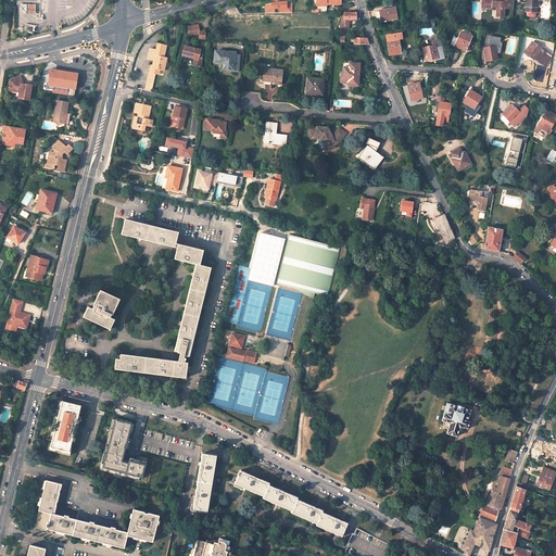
[(501,0),(502,2),(495,2),(493,2),(491,3),(491,1),(490,0),(480,0),(481,5),(484,5),(484,9),(490,9),(491,8),(495,8),(494,16),(503,16),(503,8),(509,9),(509,0),(501,0)]
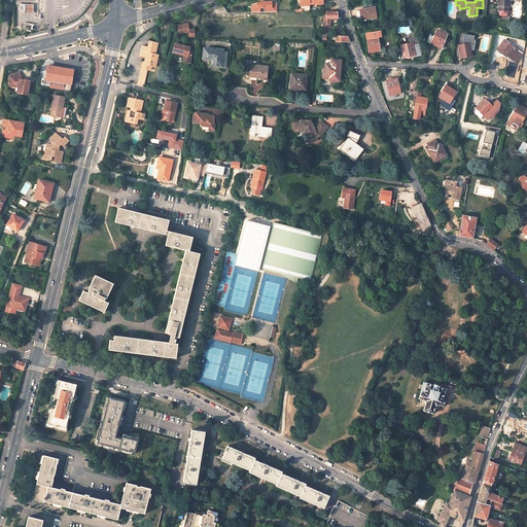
[(496,0),(496,7),(496,11),(508,11),(510,1),(519,1),(519,0),(496,0)]
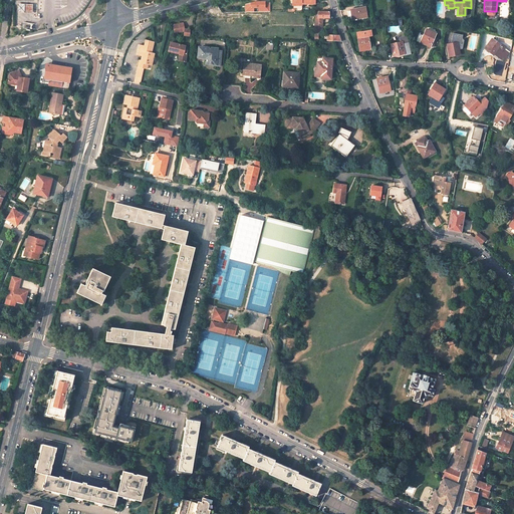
[(270,11),(270,2),(265,2),(265,1),(255,1),(245,4),(245,11),(254,11),(254,7),(259,7),(259,11),(270,11)]
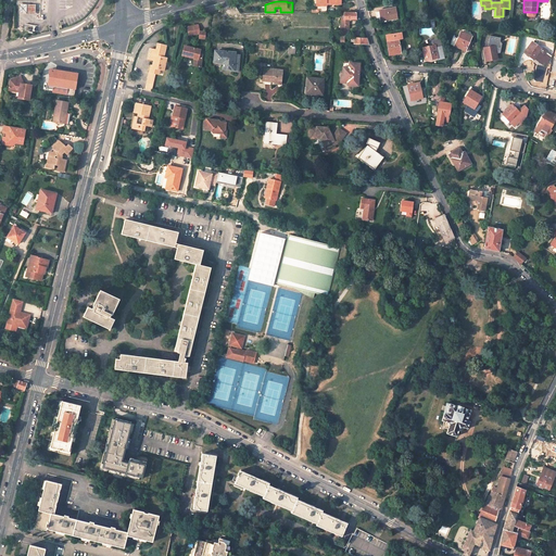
[(326,1),(314,1),(314,12),(326,12),(326,4),(326,1)]
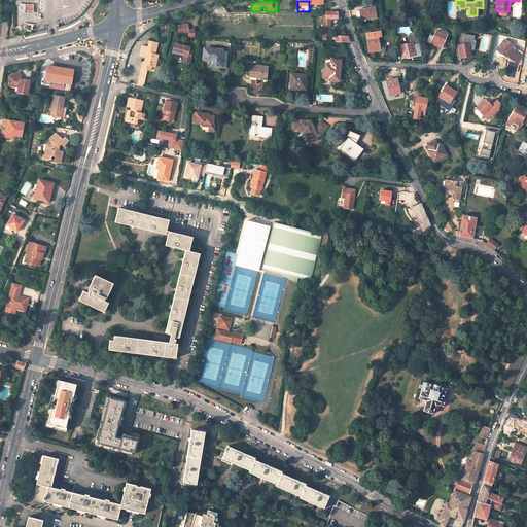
[(26,4),(19,3),(18,11),(25,12),(33,13),(34,4),(26,4)]
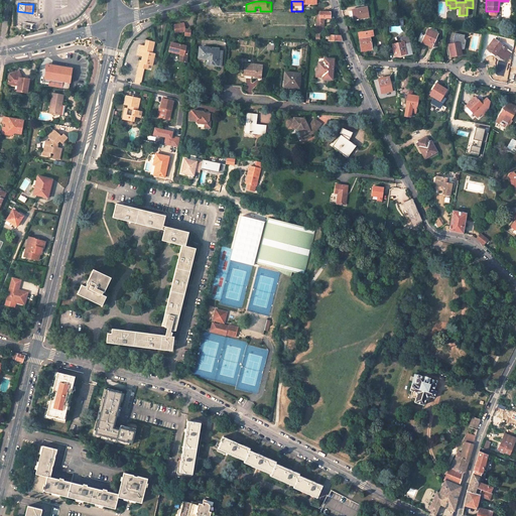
[(368,19),(367,9),(349,11),(350,21),(368,19)]
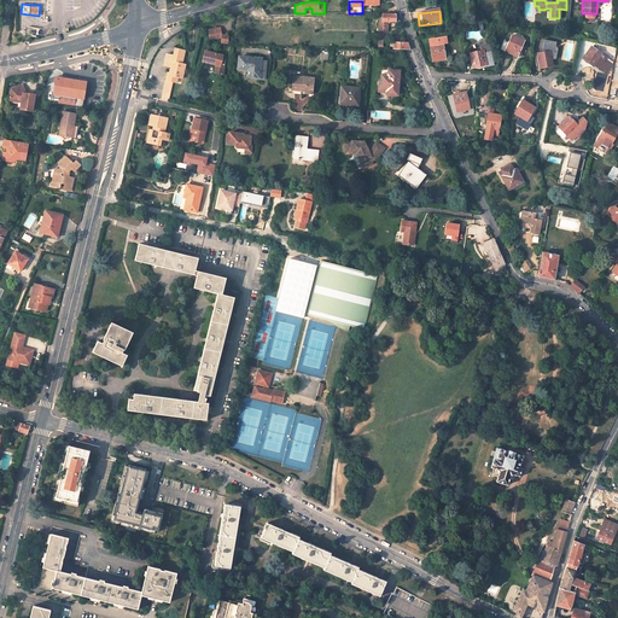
[(221,41),(228,41),(228,35),(222,34),(222,25),(210,28),(209,38),(221,35),(221,41)]
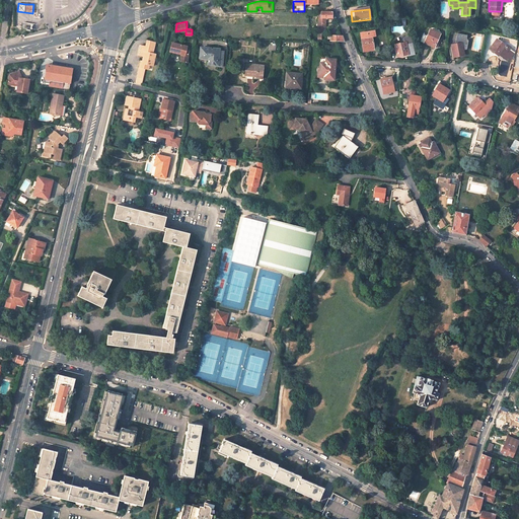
[(430,30),(425,44),(435,48),(440,33),(430,30)]
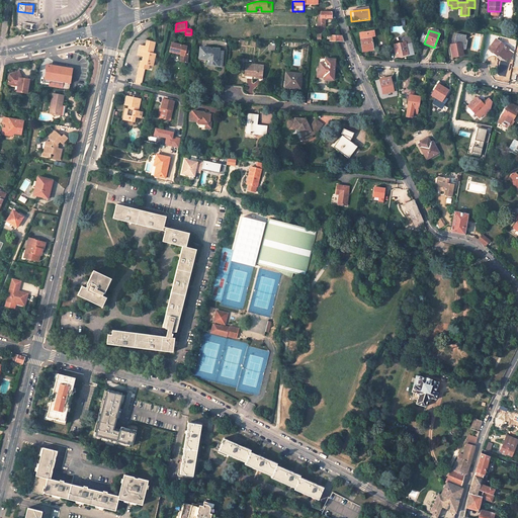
[(360,33),(363,52),(373,50),(371,37),(374,36),(373,31),(360,33)]
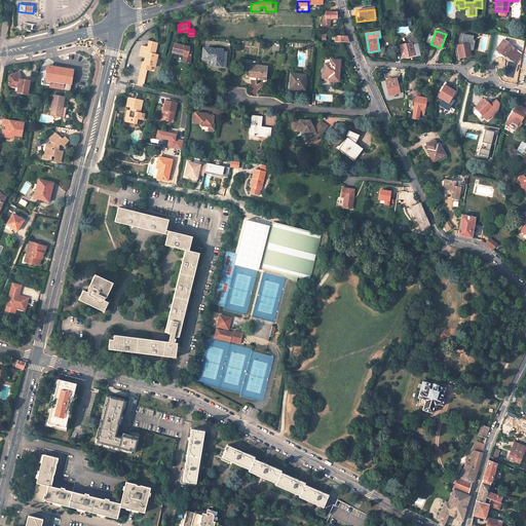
[(474,37),(463,35),(461,46),(458,46),(460,59),(471,57),(470,51),(468,46),(472,46),(474,40),(474,37)]
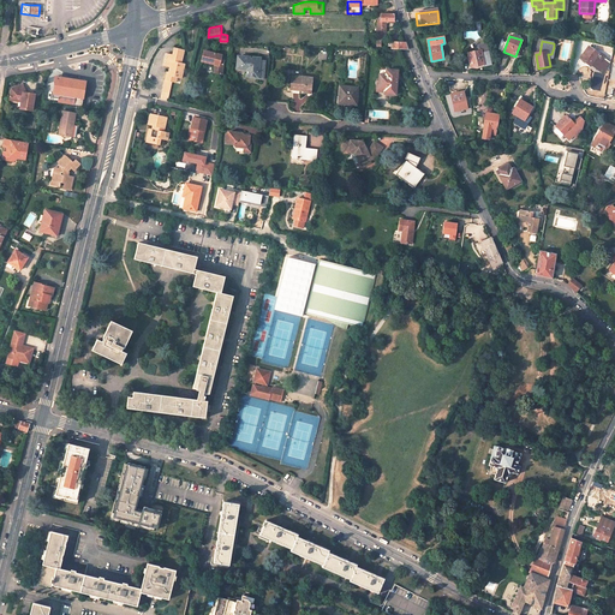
[(488,52),(485,42),(481,43),(479,45),(478,47),(479,48),(477,48),(478,52),(467,54),(471,67),(483,65),(481,53),(484,52),(488,52)]
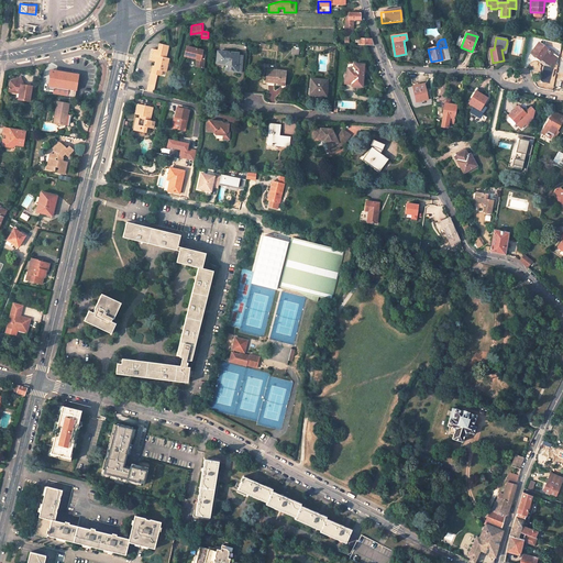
[(155,61),(154,65),(153,65),(151,73),(159,74),(161,67),(164,68),(166,68),(168,61),(166,61),(167,55),(169,44),(161,43),(159,50),(152,47),(151,54),(154,54),(153,59),(155,61)]
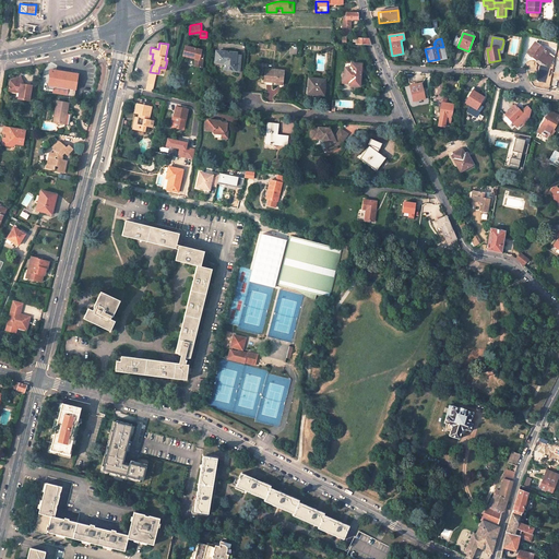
[(537,60),(545,50),(535,43),(527,54),(537,60)]
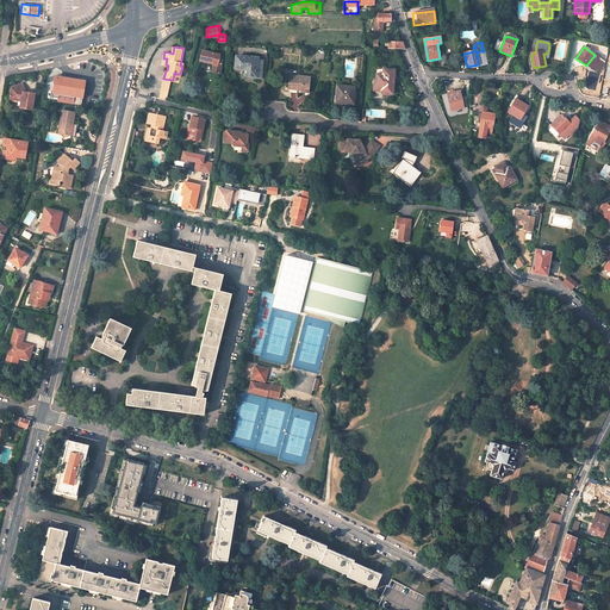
[(200,60),(212,62),(211,72),(218,73),(221,57),(215,56),(215,55),(218,54),(203,50),(200,60)]
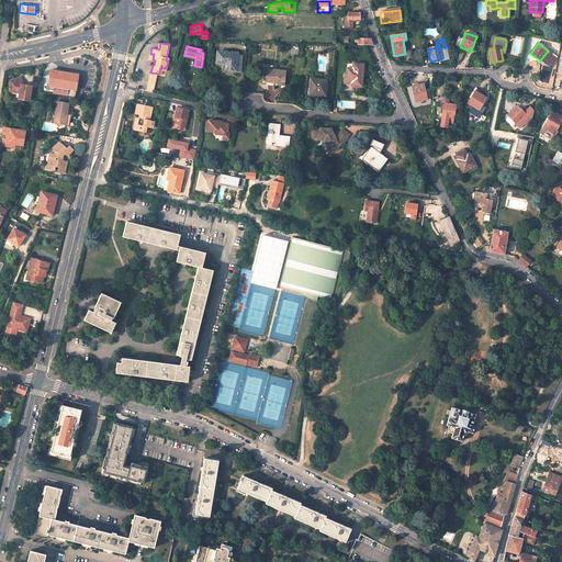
[(439,48),(441,59),(442,62),(449,59),(446,47),(442,47),(439,48)]
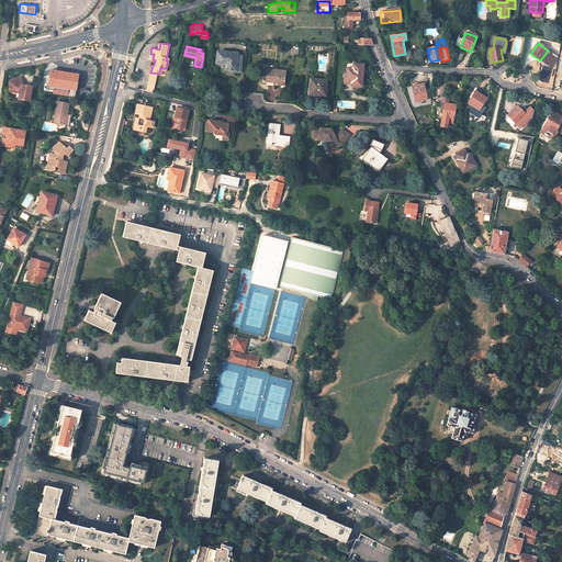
[(216,51),(216,57),(215,62),(224,63),(224,69),(231,69),(231,67),(235,68),(234,71),(239,71),(240,55),(236,55),(236,53),(216,51)]
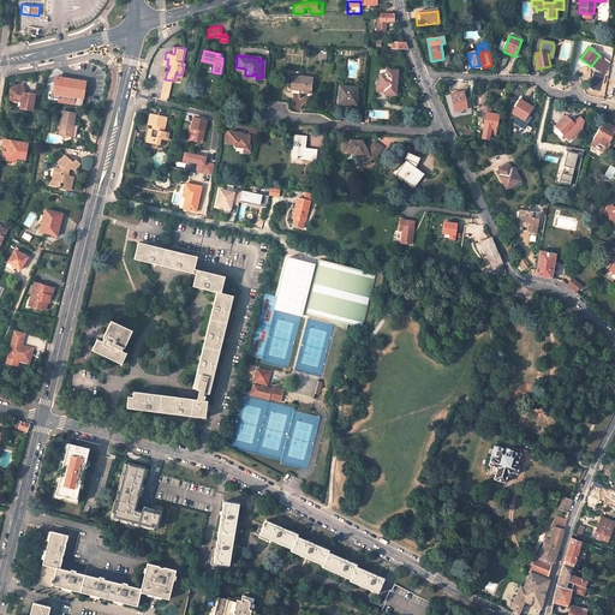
[(77,65),(76,75),(97,77),(99,67),(77,65)]
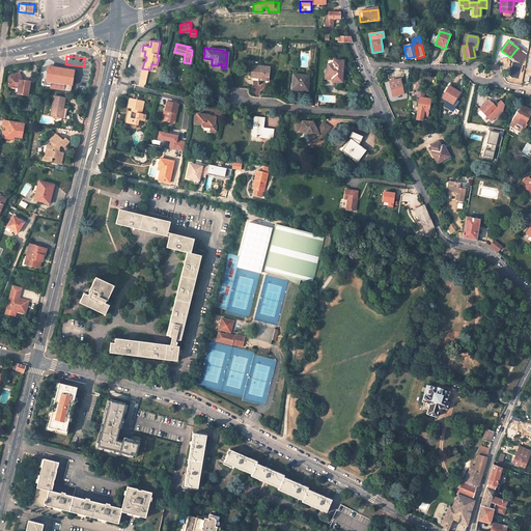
[(332,78),(332,80),(332,81),(341,82),(343,60),(334,60),(333,65),(328,65),(327,75),(327,76),(328,77),(329,78),(332,78)]
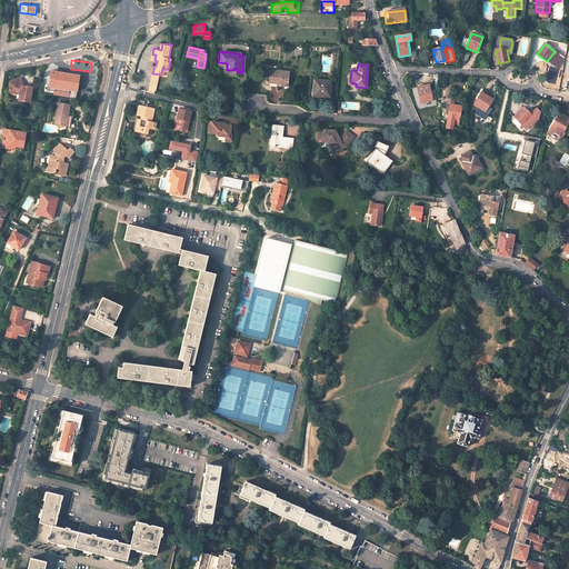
[(287,85),(288,71),(269,70),(268,82),(280,83),(280,85),(287,85)]
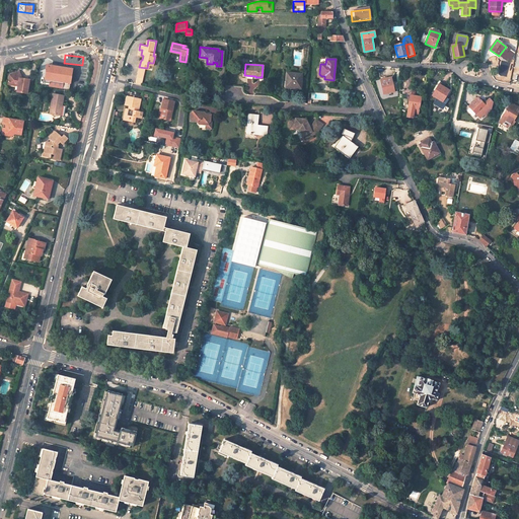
[(62,67),(53,66),(51,78),(71,81),(73,69),(62,67)]
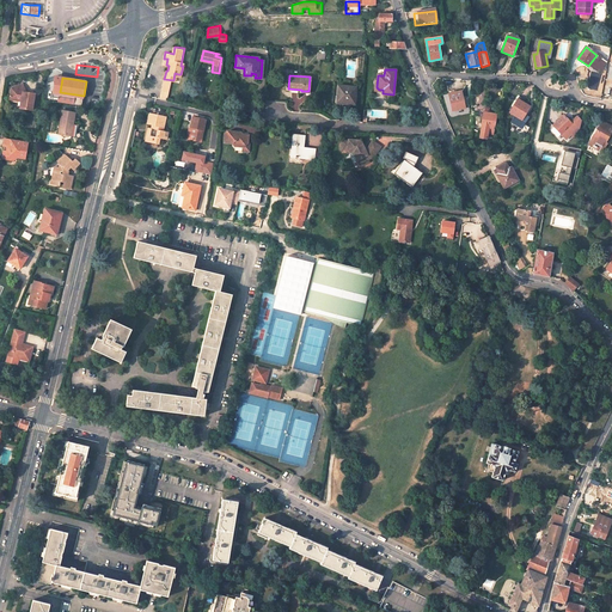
[(171,92),(173,80),(164,79),(161,90),(171,92)]
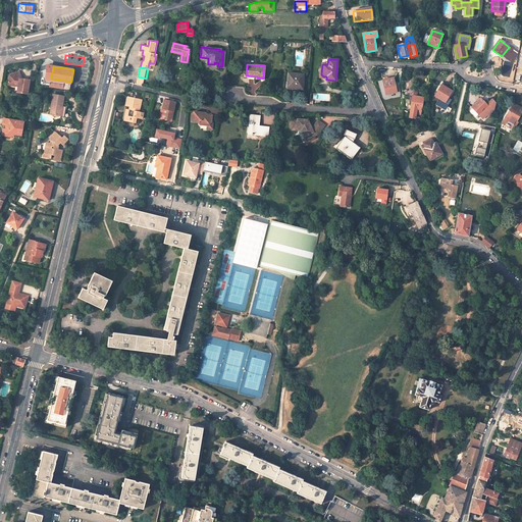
[(22,81),(22,79),(19,71),(10,74),(9,82),(13,82),(16,86),(18,86),(18,92),(29,94),(31,80),(24,79),(24,81),(22,81)]
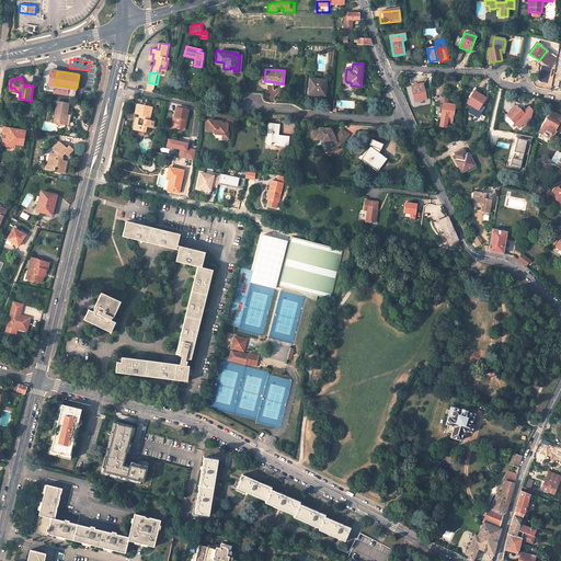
[(323,94),(323,91),(323,86),(325,86),(327,79),(308,78),(308,93),(323,94)]
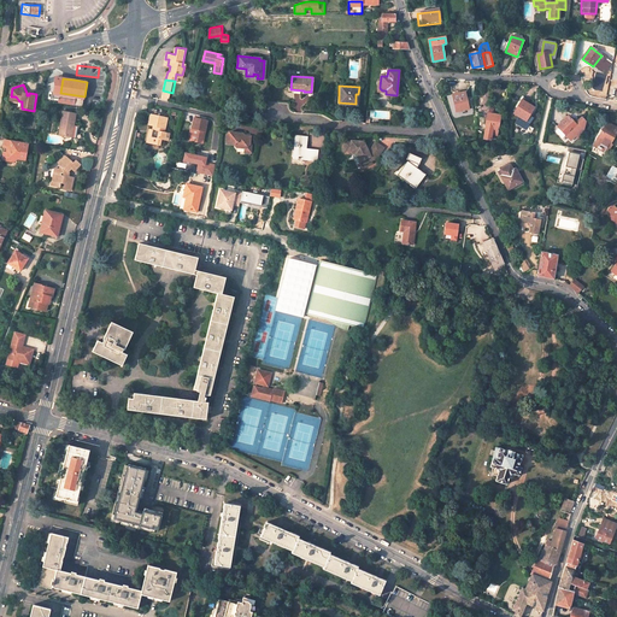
[(162,99),(170,101),(172,93),(163,90),(162,99)]
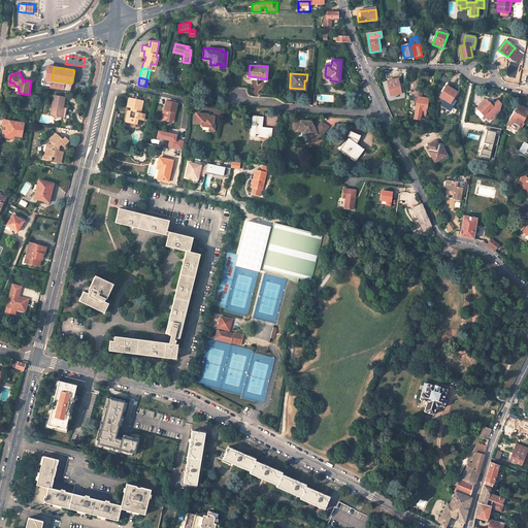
[(398,78),(387,81),(391,96),(401,93),(398,78)]
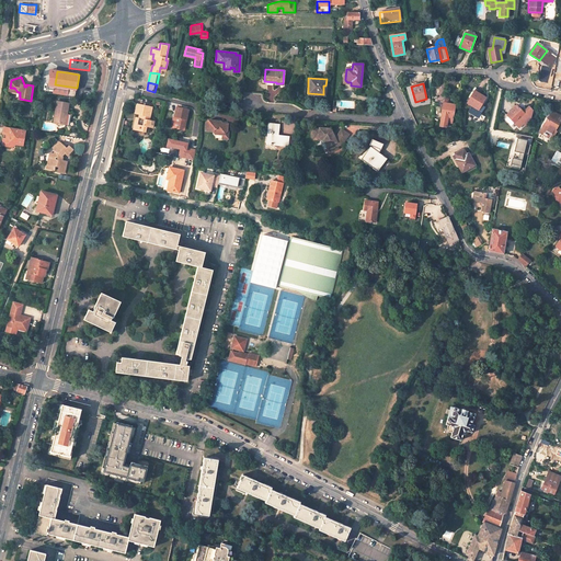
[(485,98),(474,91),(467,103),(478,110),(485,98)]
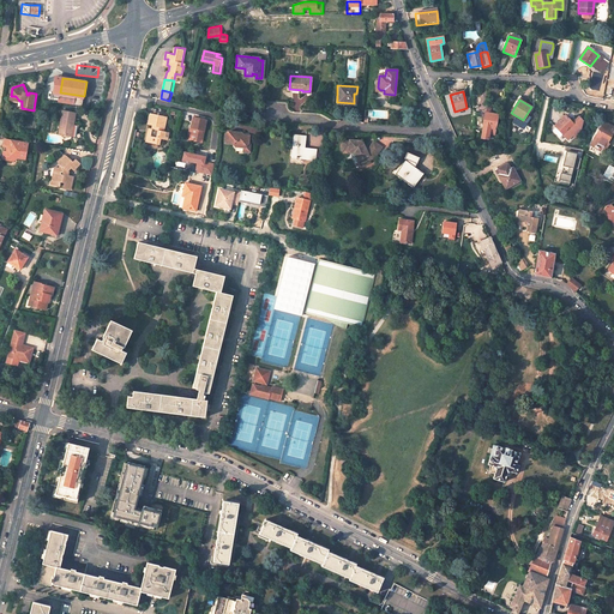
[(492,114),(492,106),(474,106),(474,115),(485,115),(480,138),(488,139),(488,134),(494,134),(498,114),(492,114)]
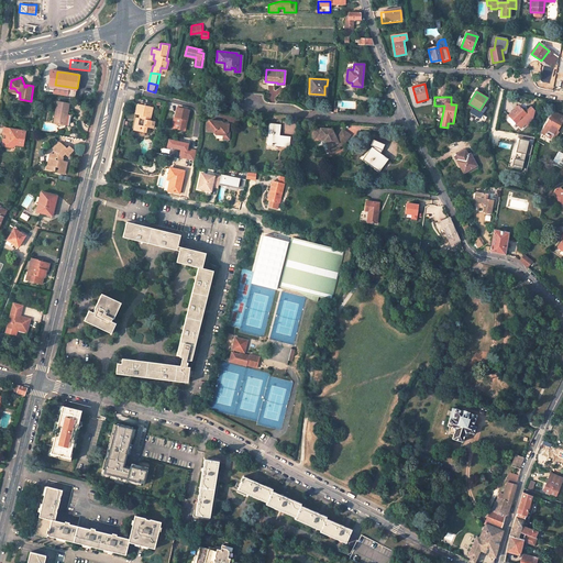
[(58,101),(55,121),(65,122),(68,123),(70,114),(68,114),(70,102),(58,101)]
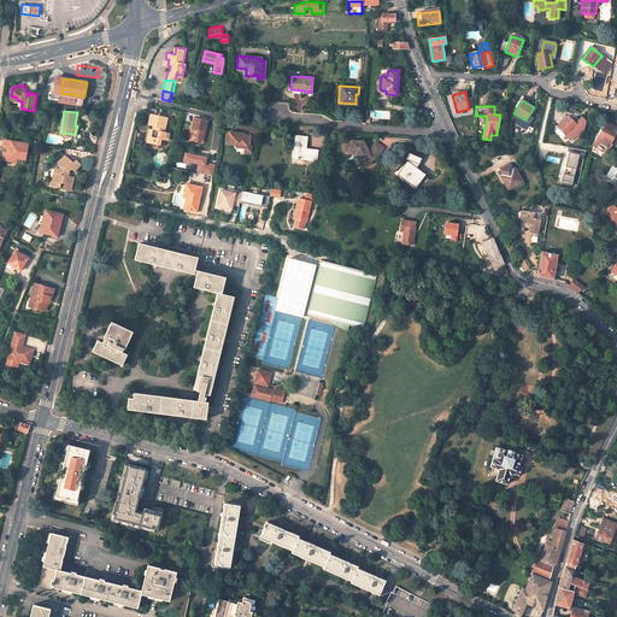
[(153,124),(152,129),(151,129),(148,135),(151,135),(150,142),(159,144),(160,137),(166,139),(168,131),(162,130),(163,128),(164,128),(166,116),(151,113),(148,123),(153,124)]
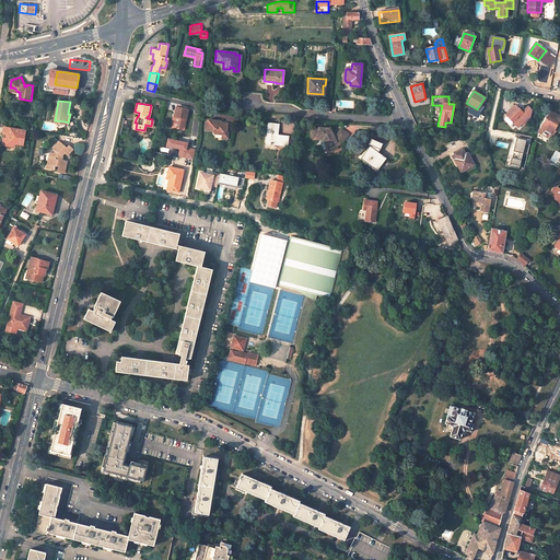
[(174,115),(172,126),(183,128),(187,108),(175,105),(173,115),(174,115)]
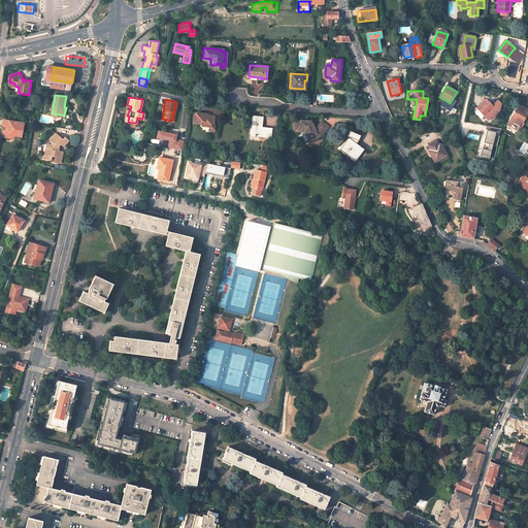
[(486,100),(477,108),(488,120),(492,116),(494,118),(498,114),(500,103),(497,101),(494,104),(492,101),(490,103),(486,100)]
